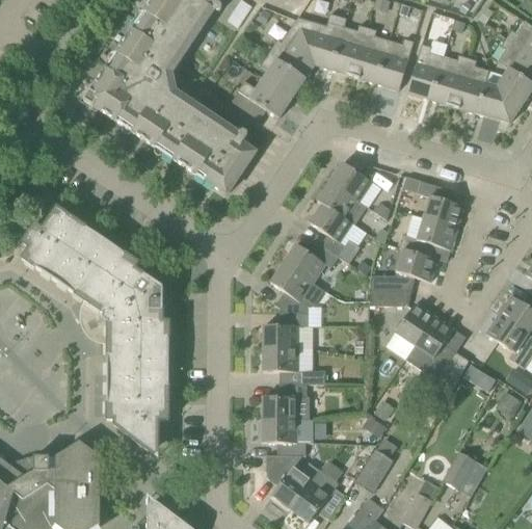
[(163,76),(195,29),(213,0),(151,0),(90,89),(84,100),(94,106),(224,192),(230,191),(257,151),(166,90),(168,87),(167,79),(163,76)]
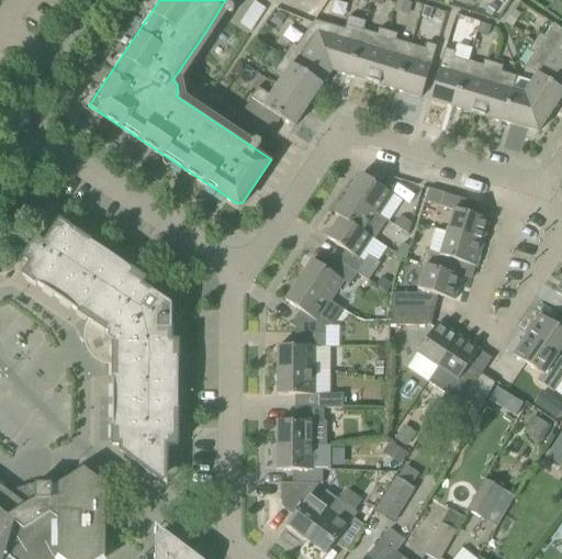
[(409,13),(413,1),(409,0),(396,0),(395,9),(409,13)]
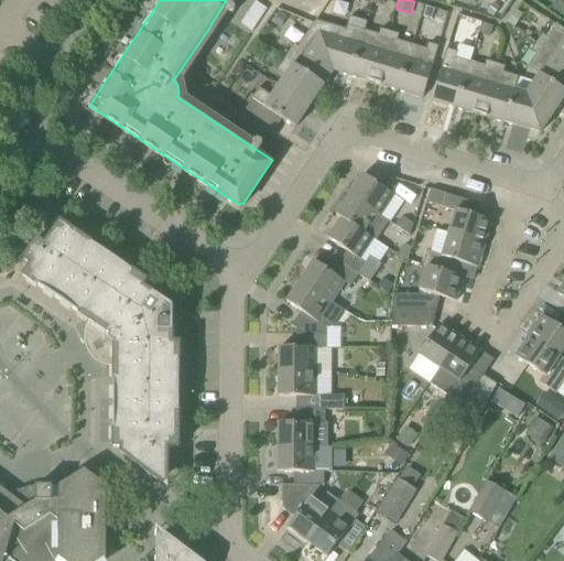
[(494,0),(487,9),(495,14),(500,4),(494,0)]
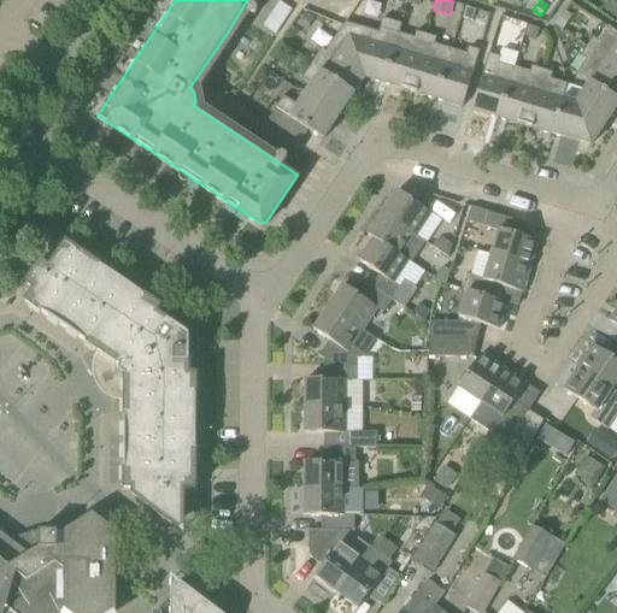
[(607,0),(604,6),(616,15),(616,0),(607,0)]
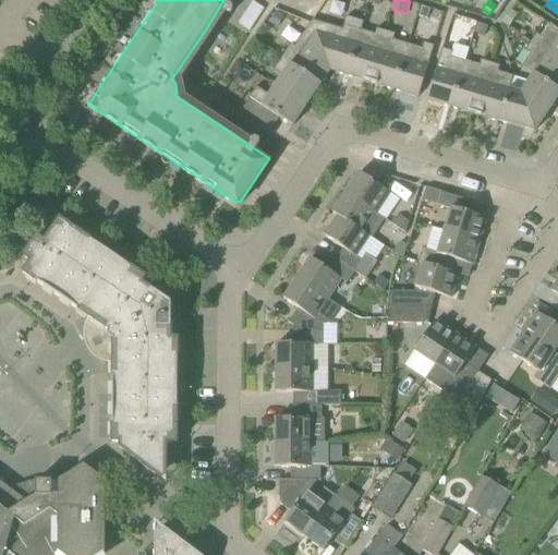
[(431,7),(422,3),(420,14),(427,16),(431,7)]
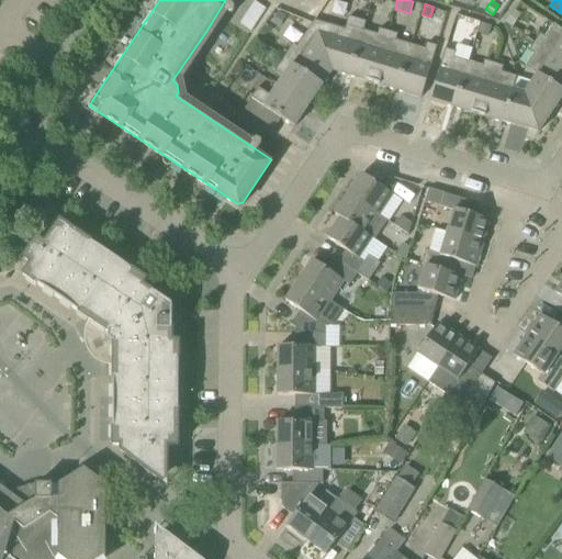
[(519,21),(526,12),(518,6),(510,15),(519,21)]
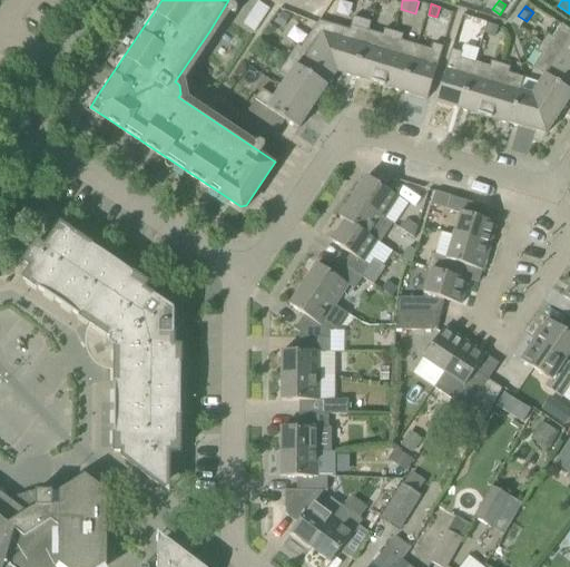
[(282,8),(275,19),(284,25),(291,15),(282,8)]
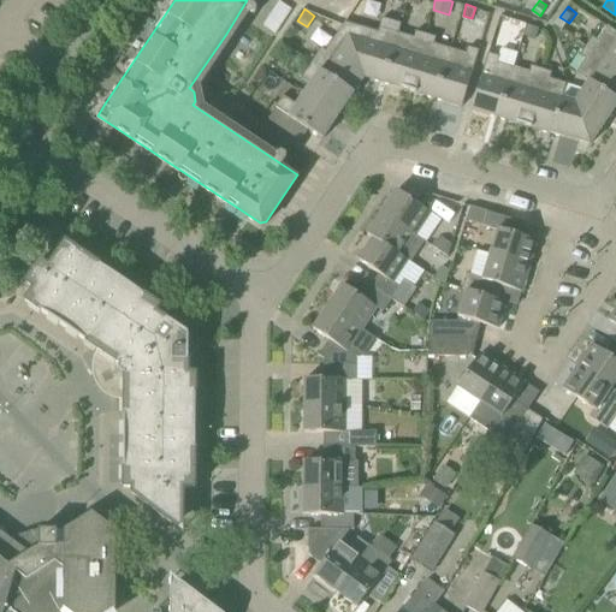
[(379,30),(345,19),(362,66),(374,70),(373,77),(384,79),(398,30),(402,19),(384,15),(380,25),(379,30)]
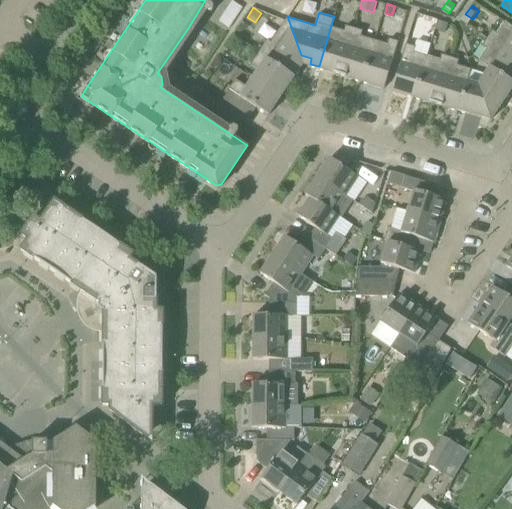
[(421,14),(416,29),(428,33),(433,18),(421,14)]
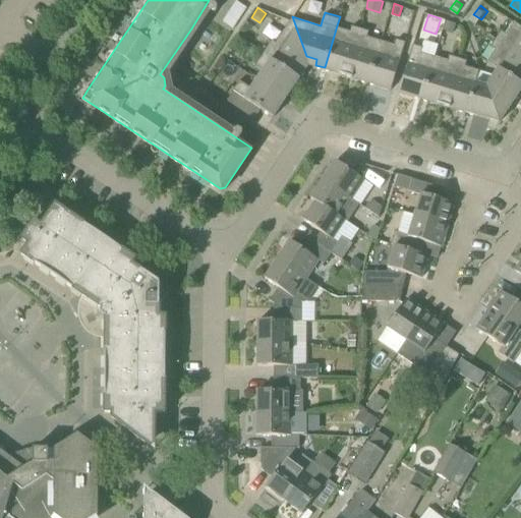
[(306,56),(292,16),(276,42),(272,39),(264,52),(299,76),(304,68),(300,65),(306,56)]
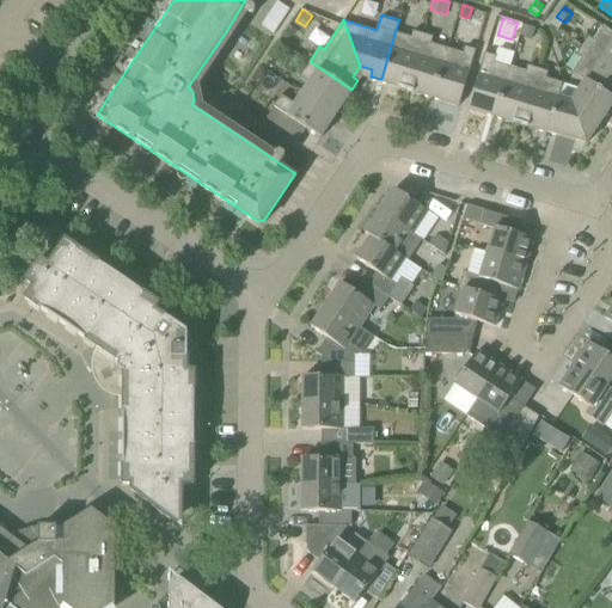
[(532,37),(536,26),(522,23),(520,34),(532,37)]
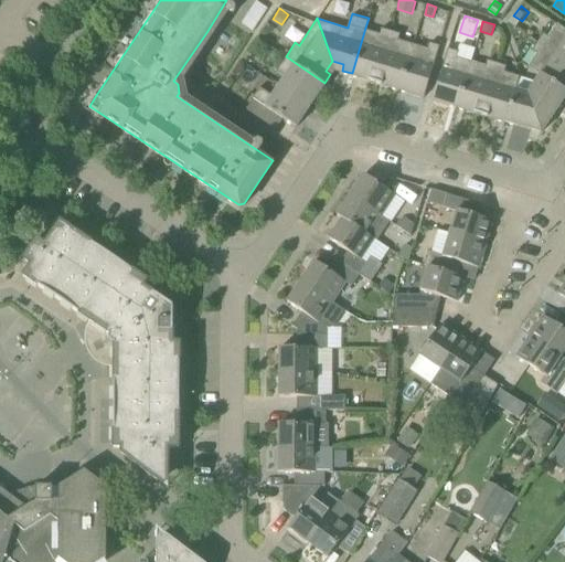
[(564,25),(557,21),(548,34),(543,31),(537,40),(564,57),(564,25)]
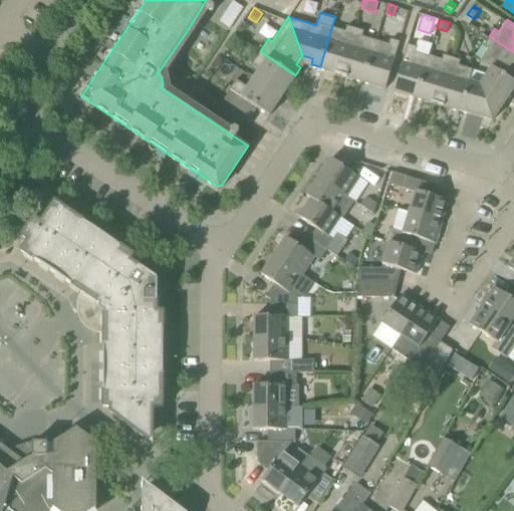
[(342,73),(356,27),(347,24),(346,29),(332,25),(320,66),(335,71),(342,73)]
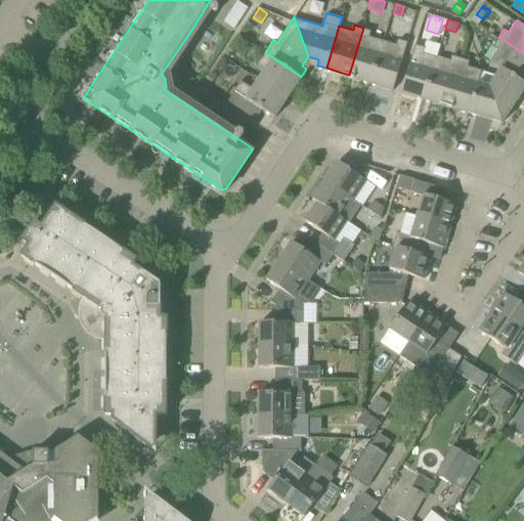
[(384,40),(370,35),(372,30),(363,28),(349,75),(354,77),(372,82),(384,40)]
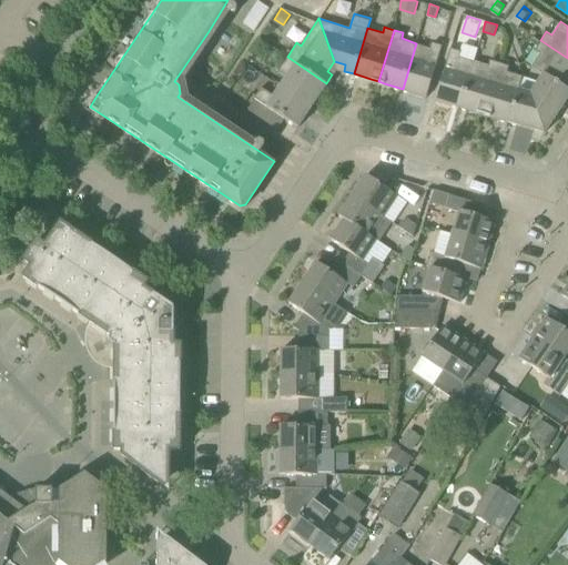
[(567,58),(540,40),(535,48),(540,51),(531,64),(544,72),(567,90),(567,58)]
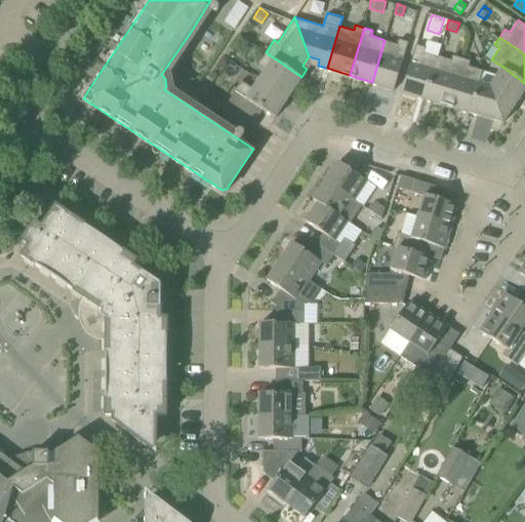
[(394,88),(408,40),(400,38),(398,44),(385,40),(372,82),(394,88)]
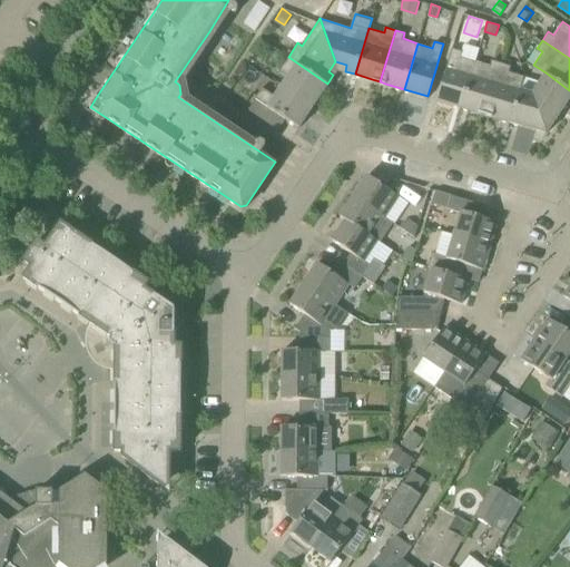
[(442,79),(436,99),(461,106),(475,59),(479,47),(464,42),(462,49),(452,46),(442,79)]
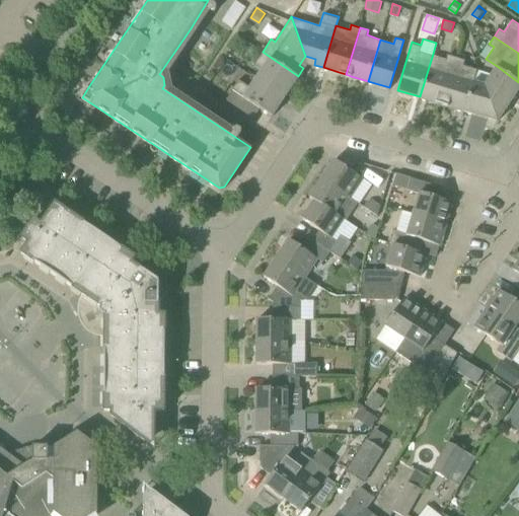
[(286,95),(298,76),(263,52),(254,64),(263,69),(257,76),(286,95)]
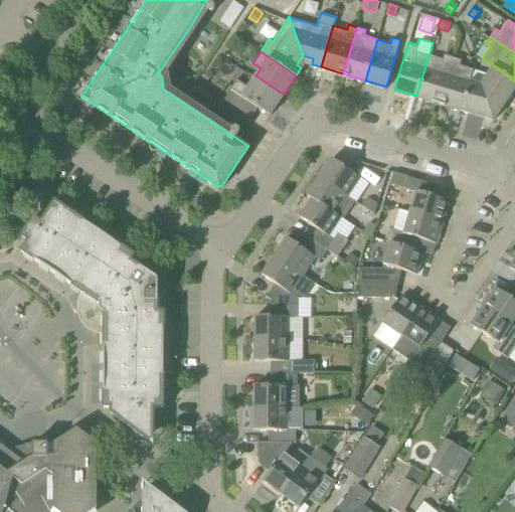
[(439,103),(453,55),(445,52),(443,58),(430,53),(416,96),(433,101),(439,103)]
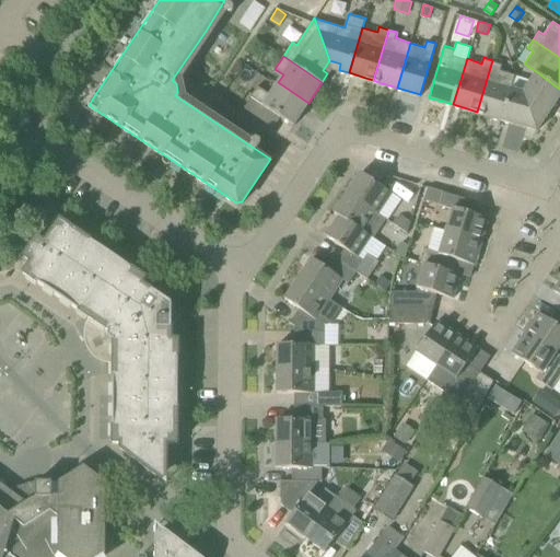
[(501,119),(515,74),(500,69),(502,64),(492,60),(477,112),(483,114),(501,119)]
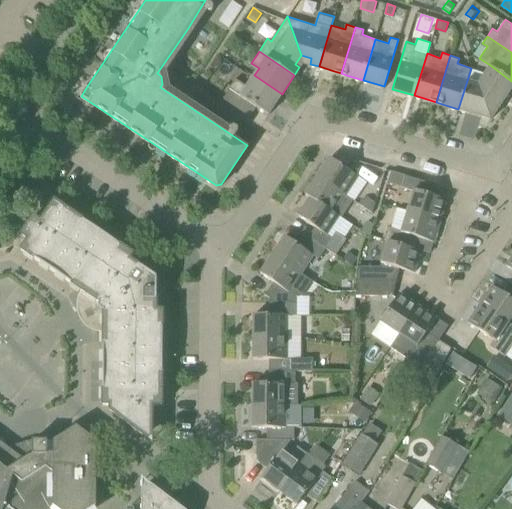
[(511,86),(511,81),(490,65),(485,71),(491,118),(511,86)]
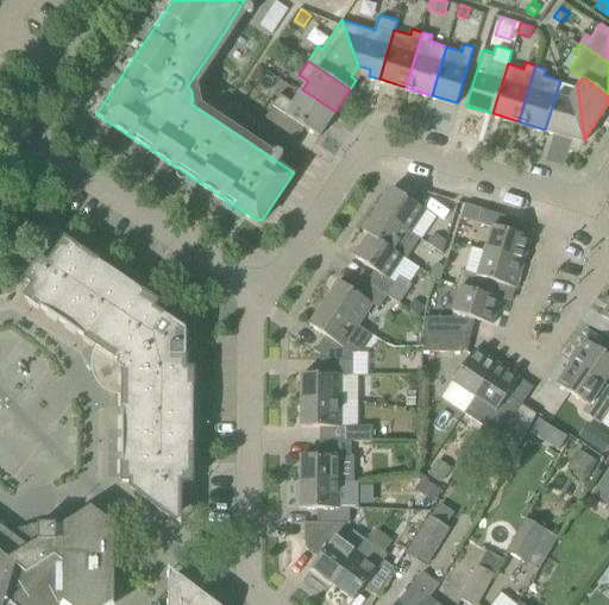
[(584,140),(577,86),(560,81),(545,130),(584,140)]
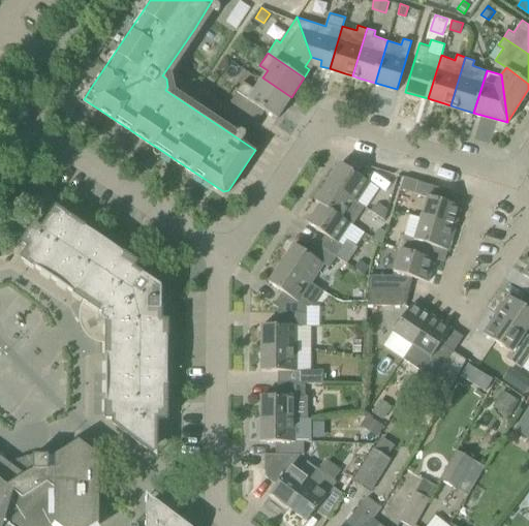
[(291,97),(262,78),(255,88),(244,81),(237,90),(265,109),(277,117),(291,97)]
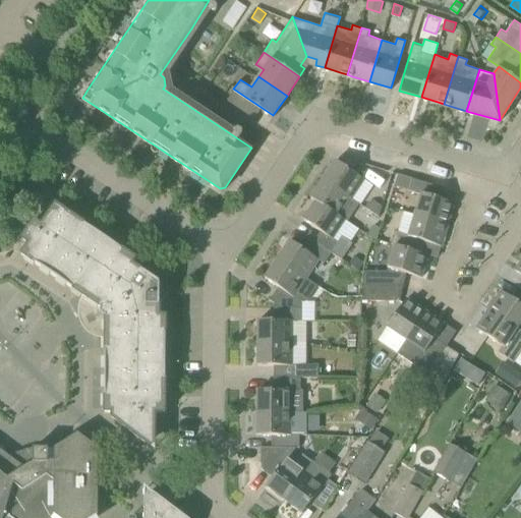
[(254,116),(261,107),(233,89),(227,99),(254,116)]
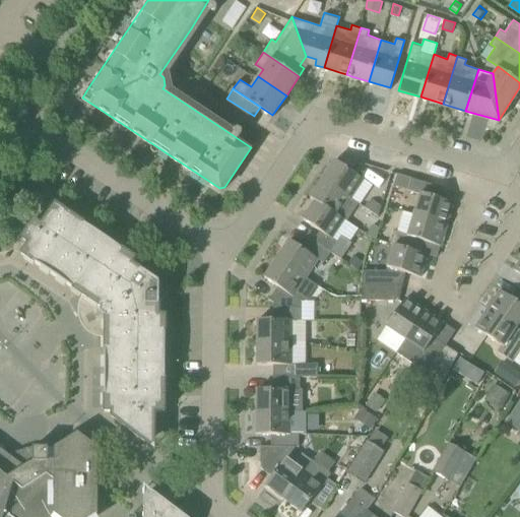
[(351,197),(365,178),(335,158),(323,178),(351,197)]
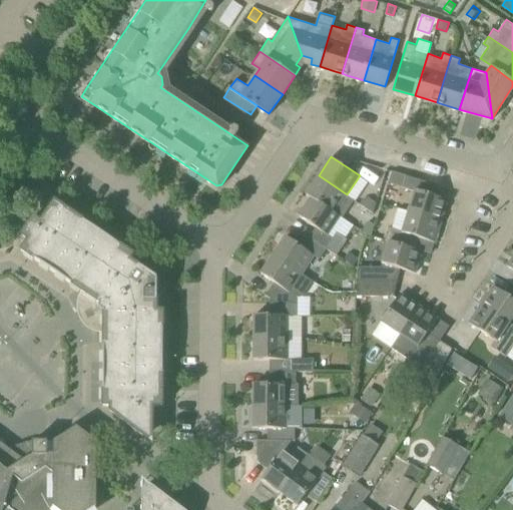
[(441,219),(448,198),(433,193),(436,182),(406,174),(403,184),(415,188),(409,209),(441,219)]
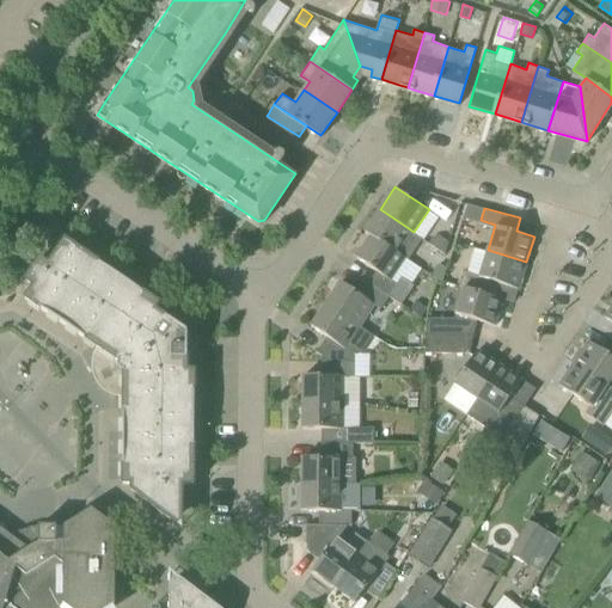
[(380,209),(365,231),(371,234),(372,235),(372,234),(399,253),(401,252),(402,253),(407,257),(409,258),(422,237),(414,232),(380,209)]
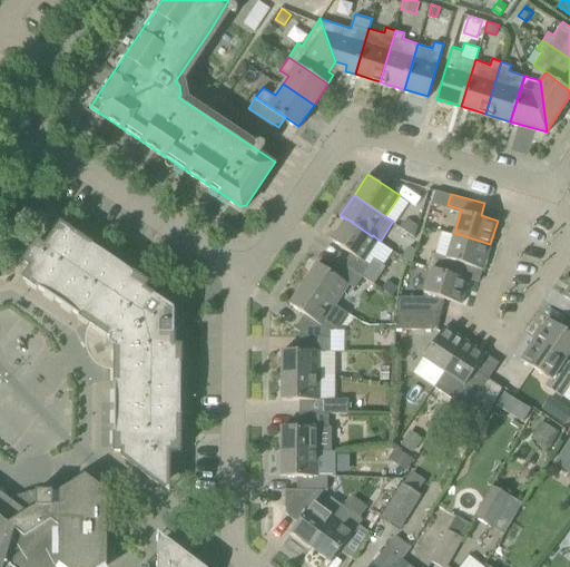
[(169,491),(170,450),(180,450),(182,346),(182,344),(175,344),(175,314),(173,309),(169,304),(145,287),(148,282),(61,222),(60,224),(47,215),(31,237),(37,241),(25,260),(32,265),(23,277),(99,328),(108,344),(100,348),(92,350),(92,352),(96,355),(98,359),(102,362),(106,364),(110,365),(116,365),(115,449),(123,450),(123,456),(169,491)]
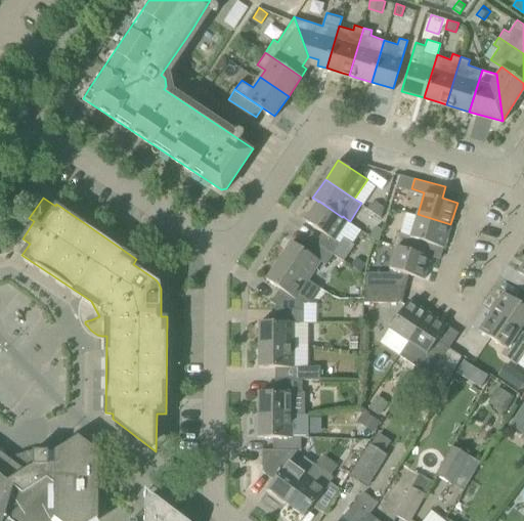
[(316,203),(305,219),(315,226),(322,231),(315,242),(333,253),(344,260),(354,245),(343,237),(340,243),(335,240),(341,230),(348,220),(344,217),(343,216),(342,217),(318,201),(318,202),(317,201),(316,203)]
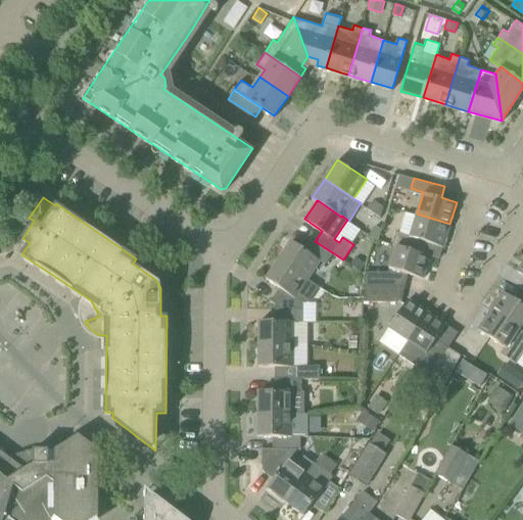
[(381,216),(383,205),(376,200),(370,201),(367,206),(381,216)]
